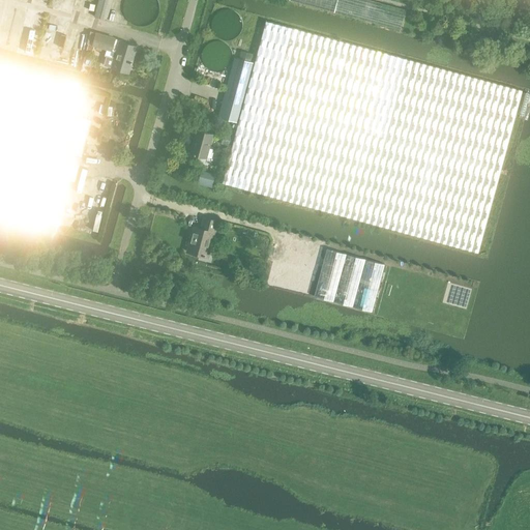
[(98,0),(94,17),(107,20),(111,0),(98,0)]
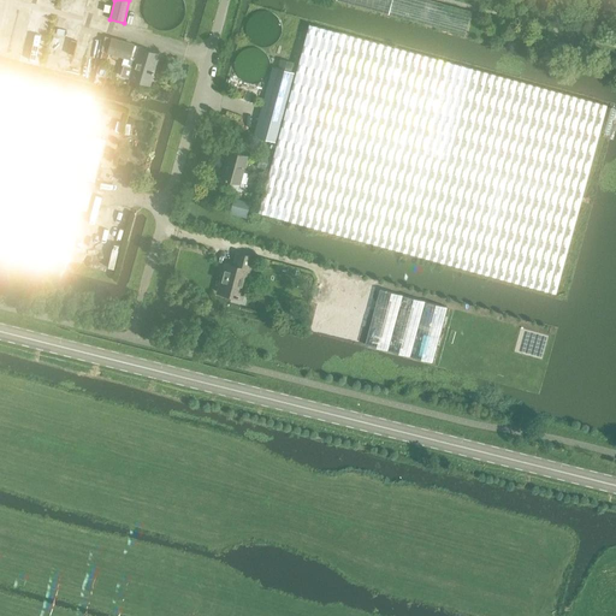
[(187,11),(185,6),(185,3),(183,0),(144,0),(144,3),(143,6),(143,10),(143,12),(144,17),(146,21),(148,23),(150,27),(154,28),(158,30),(161,30),(166,31),(170,30),(173,29),(177,27),(179,24),(182,22),(184,18),(185,15),(187,11)]
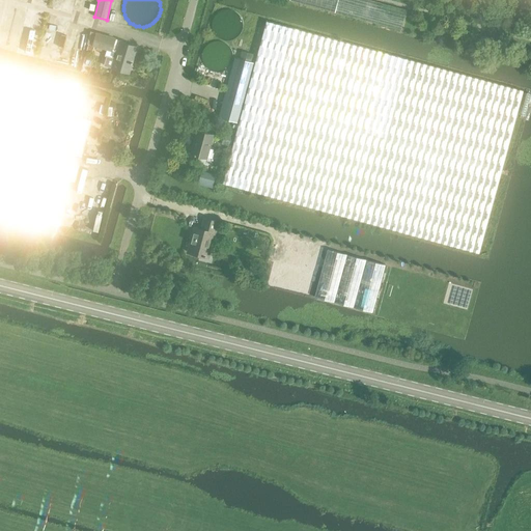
[(289,0),(290,0),(335,12),(401,30),(407,9),(371,0),(289,0)]
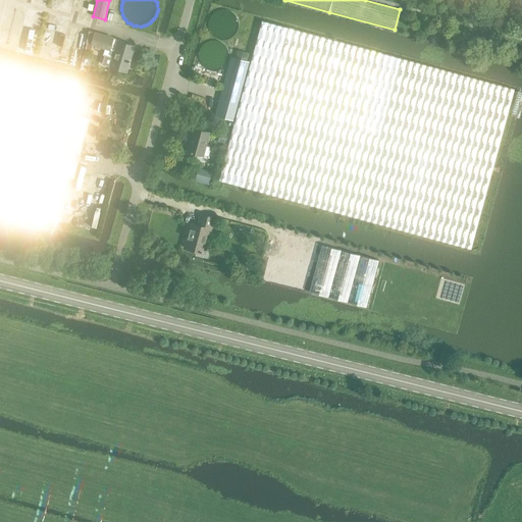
[(224,39),(226,39),(229,38),(231,36),(235,34),(236,32),(237,29),(238,25),(237,22),(237,19),(235,16),(232,14),(230,12),(227,11),(225,11),(222,10),(219,11),(217,12),(214,13),(212,15),(210,18),(209,20),(209,23),(209,27),(209,29),(210,31),(211,33),(213,35),(214,36),(217,38),(219,39),(221,39),(224,39)]
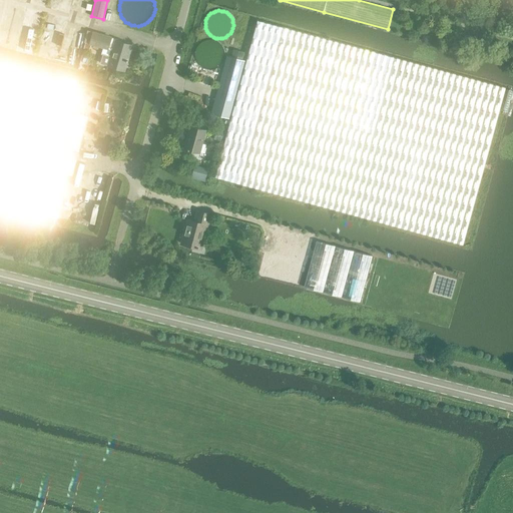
[(215,177),(351,213),(464,243),(506,86),(394,57),(258,20),(246,60),(242,59),(231,56),(228,55),(212,113),(230,118),(227,131),(224,141),(215,177)]
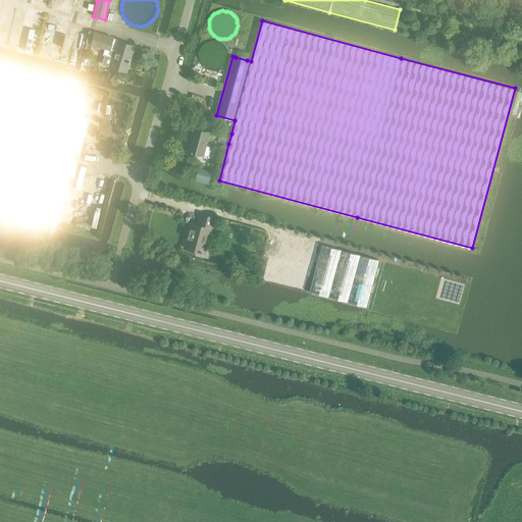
[(37,37),(40,28),(34,27),(31,36),(37,37)]
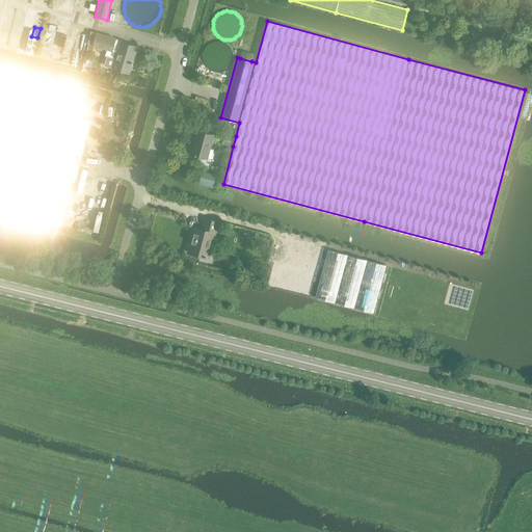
[(90,31),(87,44),(89,45),(95,46),(112,50),(112,49),(115,38),(90,31)]
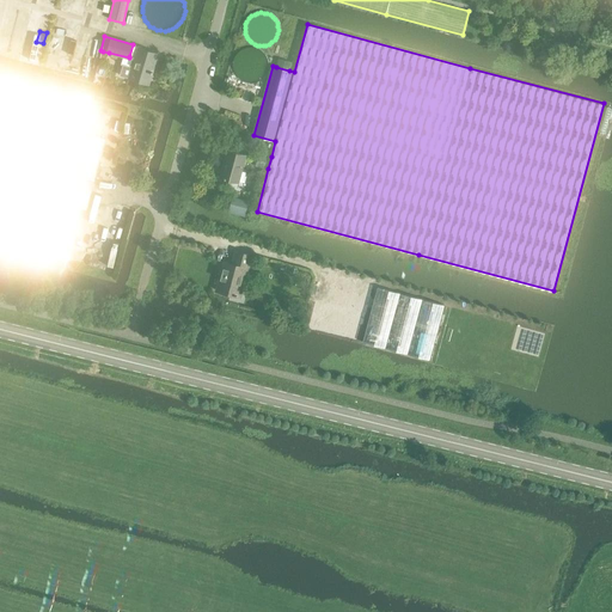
[(17,42),(13,56),(38,63),(42,48),(17,42)]
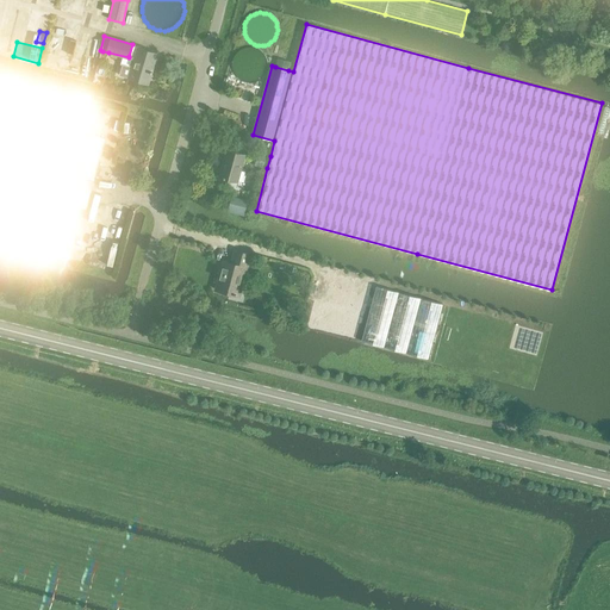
[(136,58),(134,57),(131,67),(124,64),(122,75),(149,82),(157,54),(138,49),(136,58)]
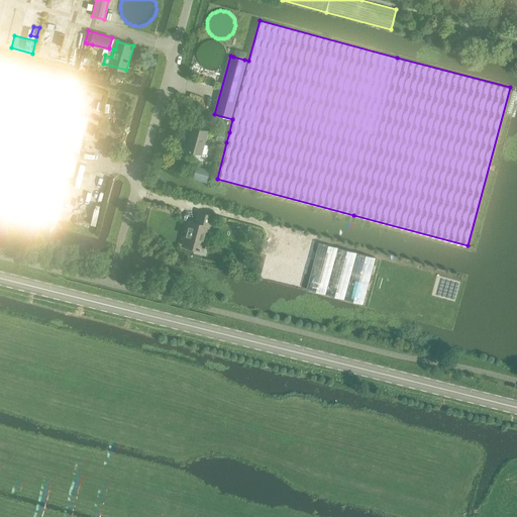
[(235,49),(233,57),(244,60),(246,53),(235,49)]
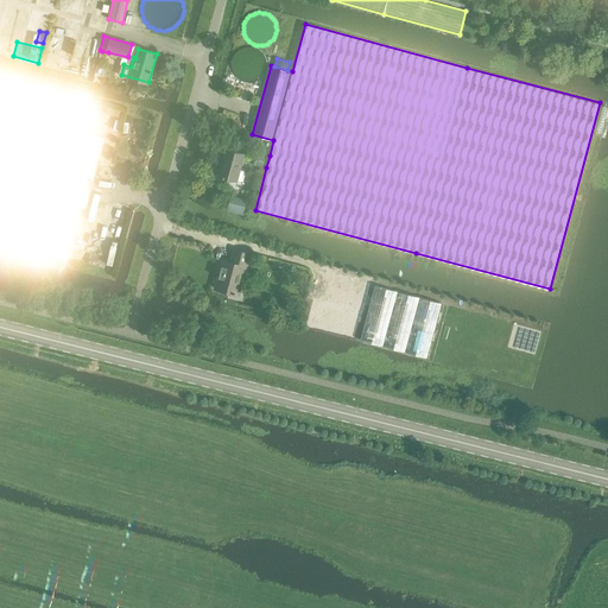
[(63,201),(80,132),(88,100),(0,77),(0,240),(49,253),(63,201)]
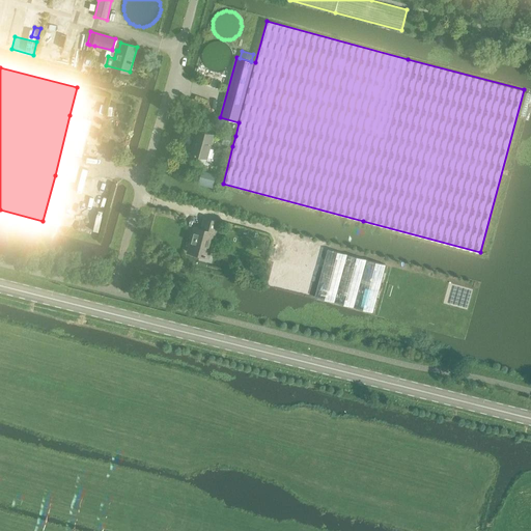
[(94,93),(92,100),(105,103),(106,96),(94,93)]
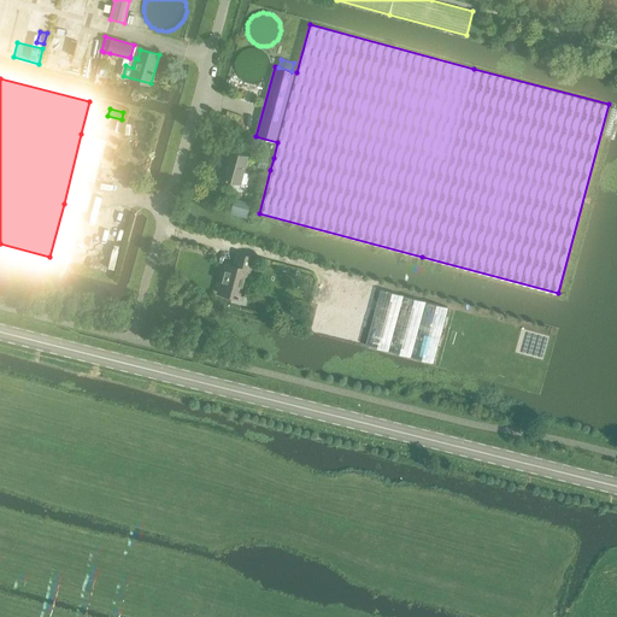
[(93,128),(97,111),(89,110),(86,127),(93,128)]
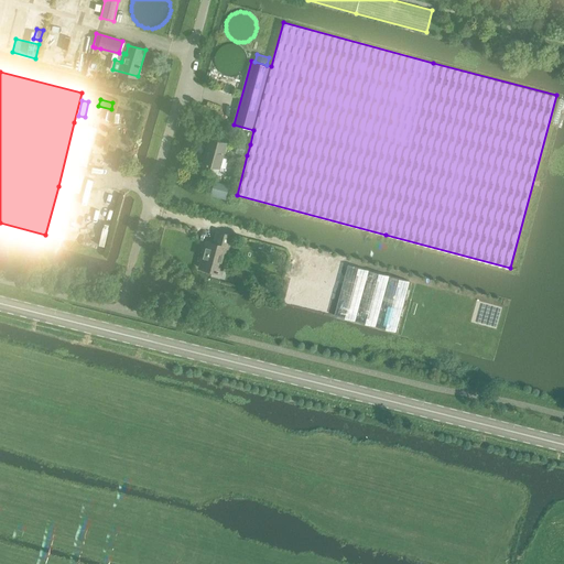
[(97,128),(74,122),(58,186),(80,192),(97,128)]
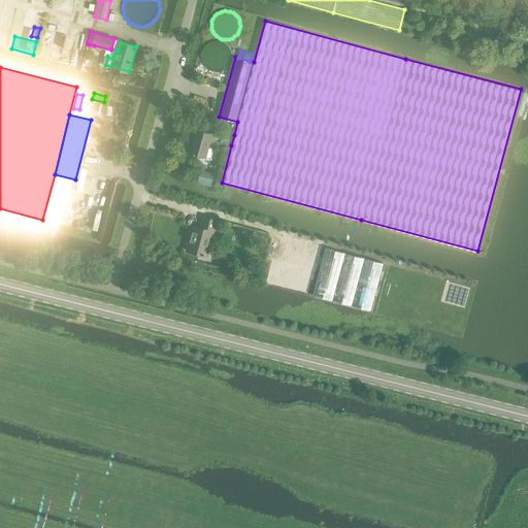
[(197,130),(190,153),(206,158),(212,134),(197,130)]
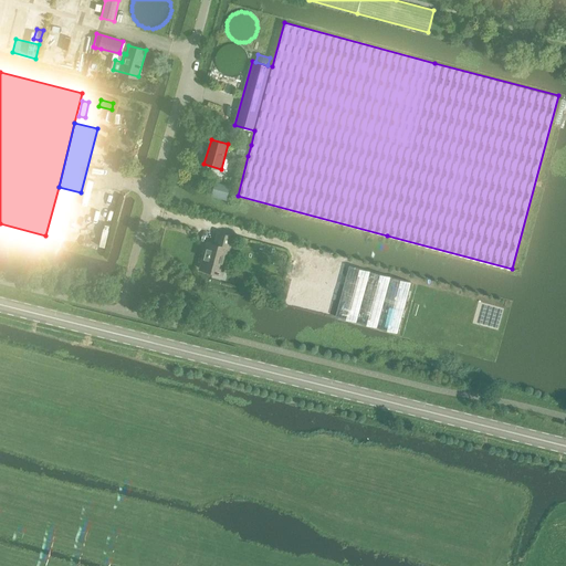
[(239,143),(236,154),(248,156),(251,145),(239,143)]
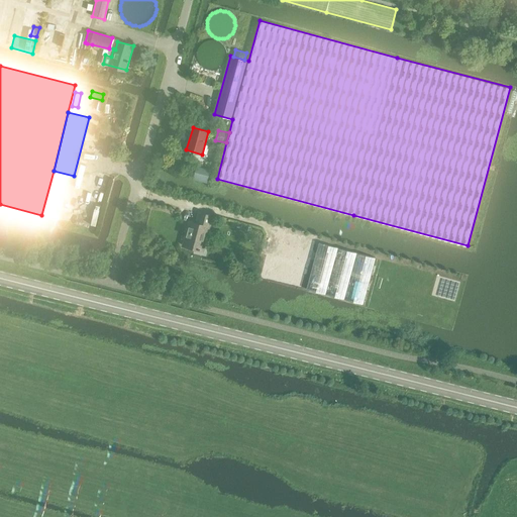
[(196,167),(193,179),(207,183),(210,170),(196,167)]
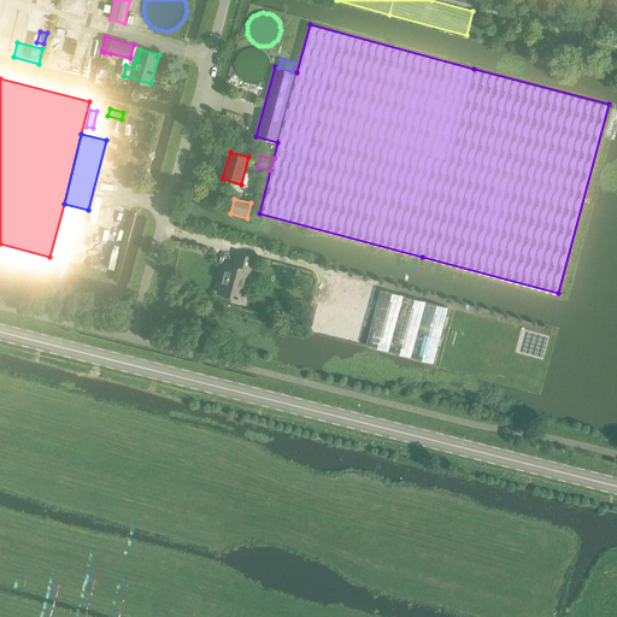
[(244,282),(247,282),(254,258),(238,253),(234,266),(227,264),(218,293),(240,298),(244,282)]
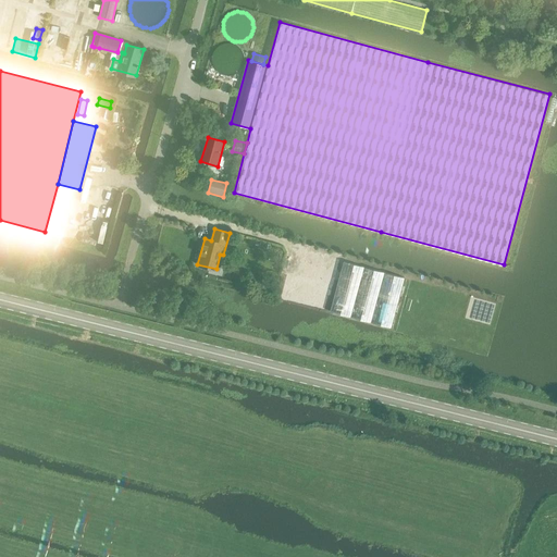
[(291,300),(391,327),(405,277),(304,250),(291,300)]
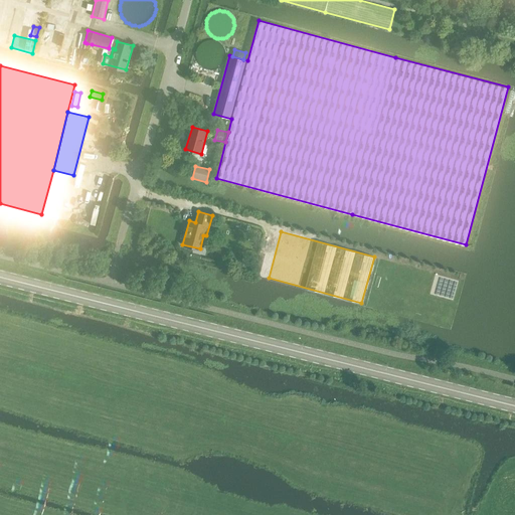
[(235,253),(232,268),(261,275),(265,261),(235,253)]
